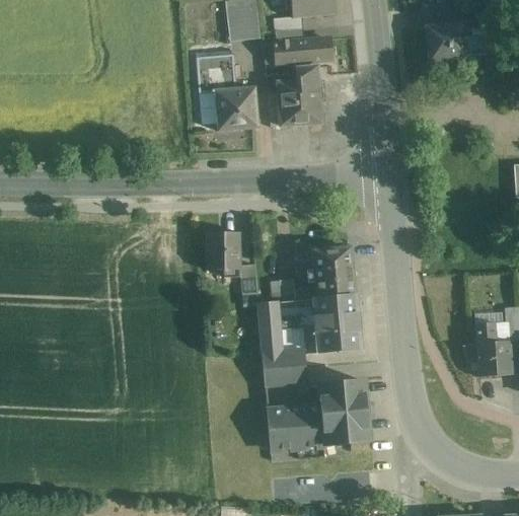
[(224,0),(225,11),(255,8),(254,0),(224,0)]
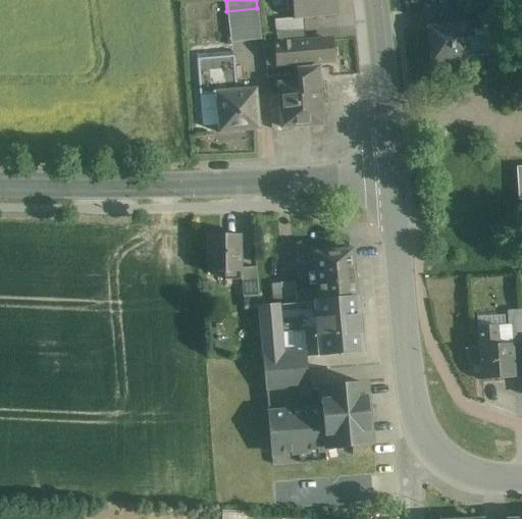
[(291,0),(293,16),(293,17),(303,16),(335,13),(333,0),(291,0)]
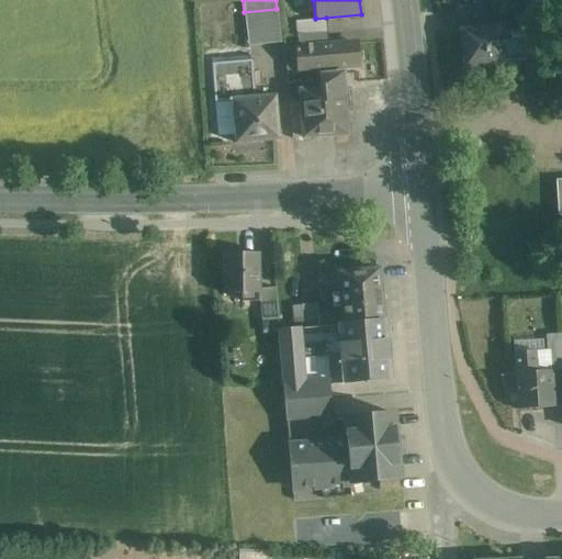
[(277,9),(244,12),(248,44),(281,41),(277,9)]
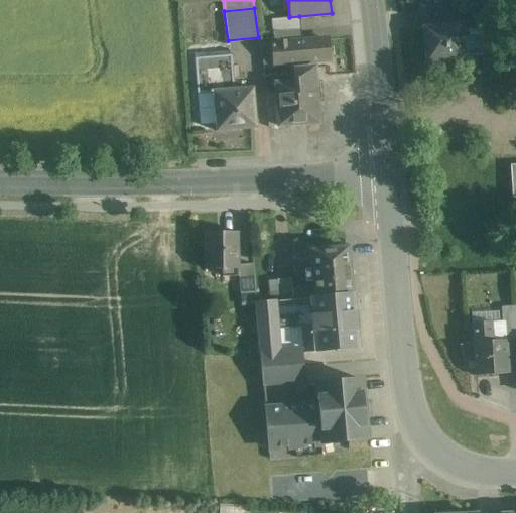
[(491,10),(469,12),(470,25),(492,23),(491,10)]
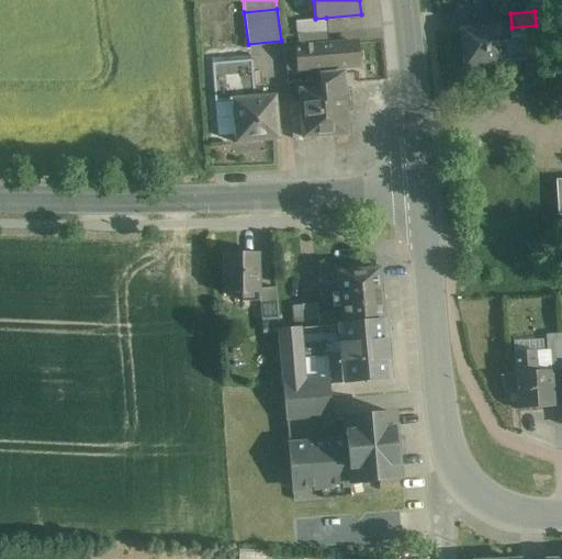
[(326,18),(315,19),(315,18),(295,19),(296,33),(326,31),(326,18)]
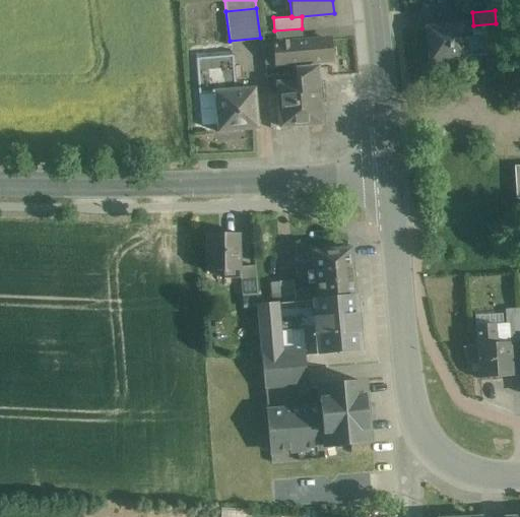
[(461,23),(425,26),(429,61),(465,57),(465,55),(486,53),(485,35),(463,37),(461,23)]
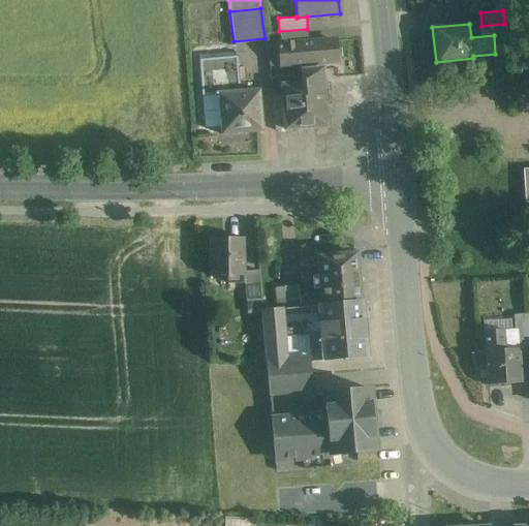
[(307,29),(279,31),(280,42),(309,40),(307,29)]
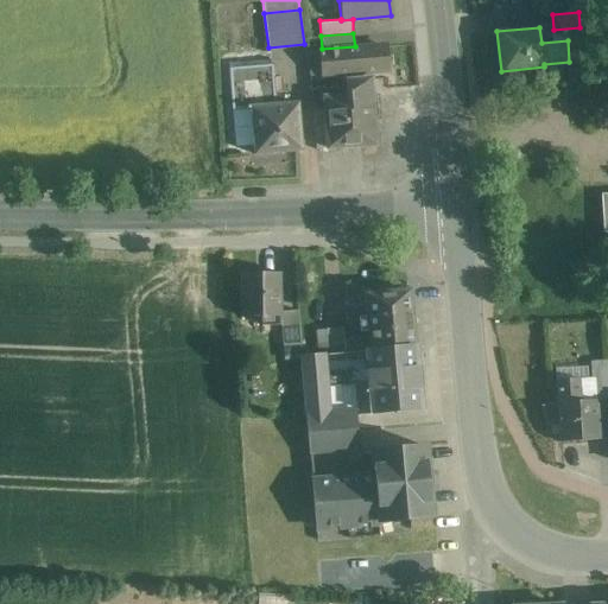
[(355,46),(322,49),(322,50),(308,50),(310,77),(325,77),(325,74),(344,72),(346,80),(369,77),(369,70),(386,69),(384,44),(355,46)]
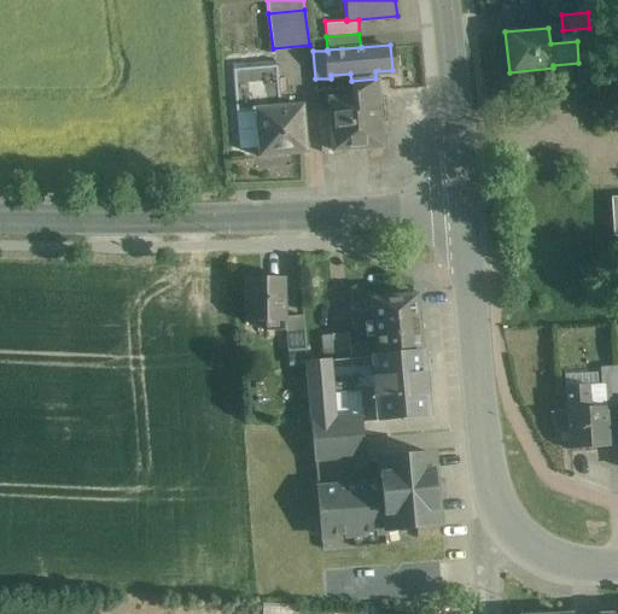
[(275,58),(232,62),(235,110),(239,147),(257,146),(258,155),(305,151),(302,103),(280,105),(275,58)]
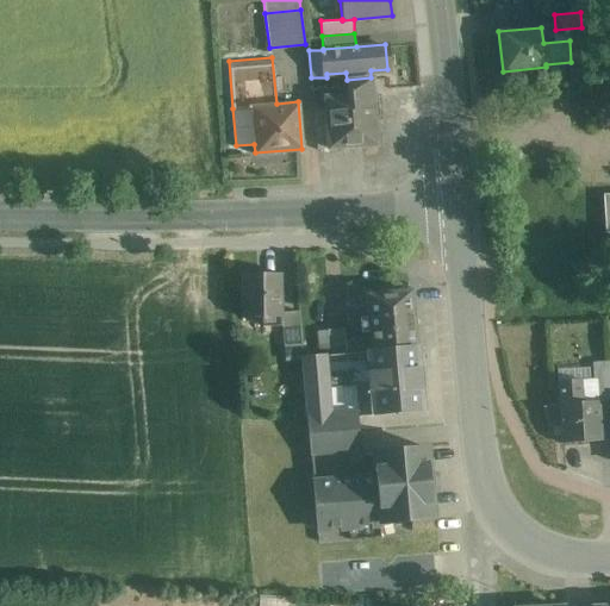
[(371,77),(347,80),(348,94),(324,97),(329,147),(375,143),(371,77)]
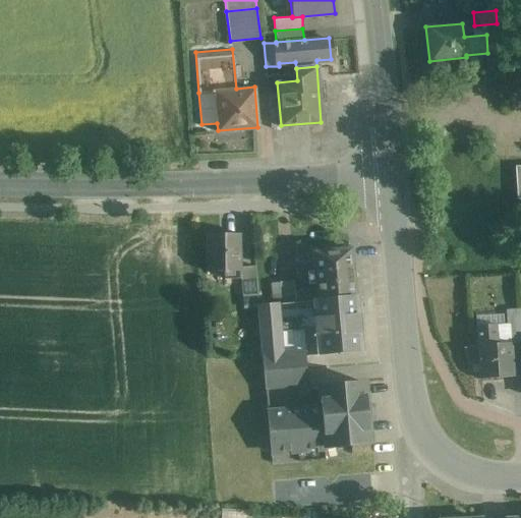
[(240,266),(240,232),(206,233),(207,270),(240,270),(240,266)]
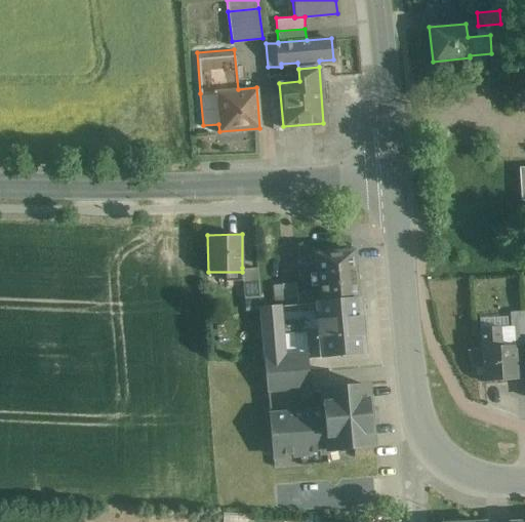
[(355,248),(316,252),(317,273),(312,273),(313,285),(318,285),(319,290),(299,291),(300,304),(307,303),(317,302),(359,298),(355,248)]
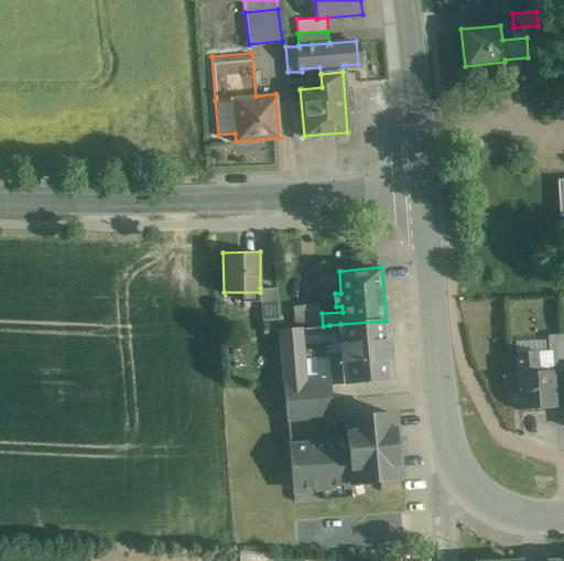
[(275,286),(260,288),(260,292),(262,319),(279,316),(275,286)]
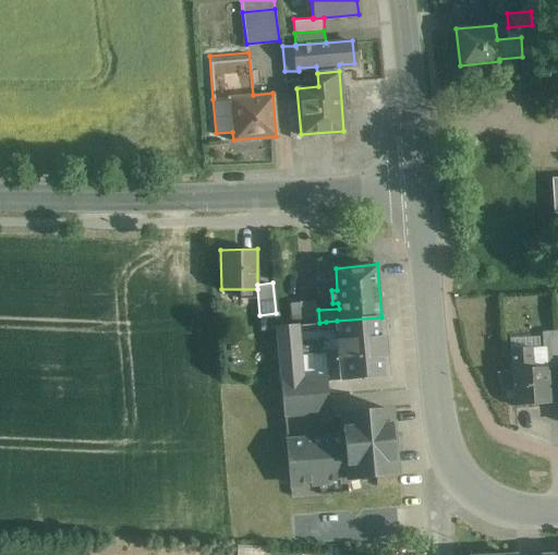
[(317,298),(301,300),(301,301),(303,324),(319,323),(318,310),(317,298)]
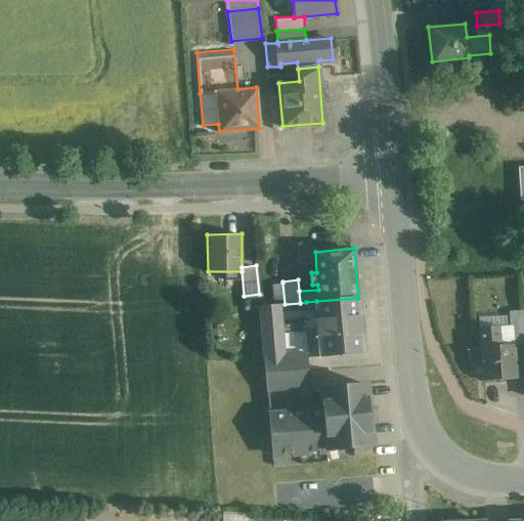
[(282,283),(274,284),(276,304),(280,304),(285,304),(282,283)]
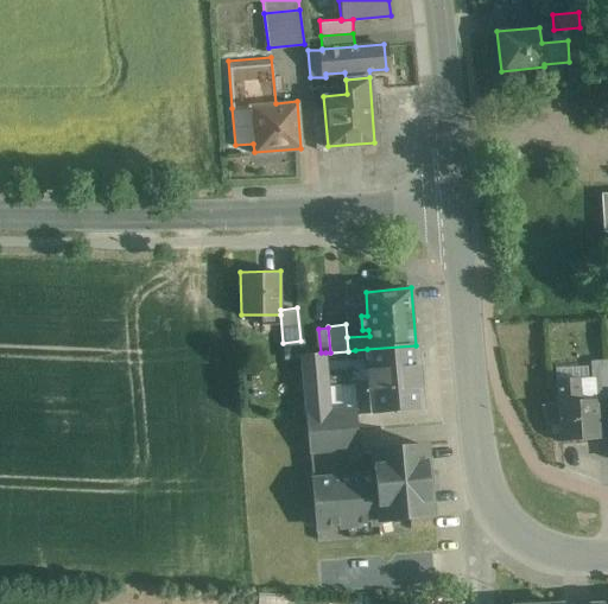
[(416,345),(367,349),(367,361),(372,411),(422,407),(416,345)]
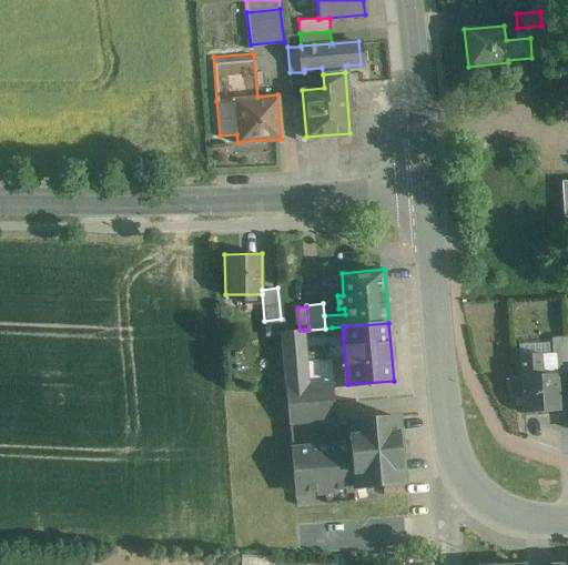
[(343,326),(332,328),(333,339),(343,338),(343,326)]
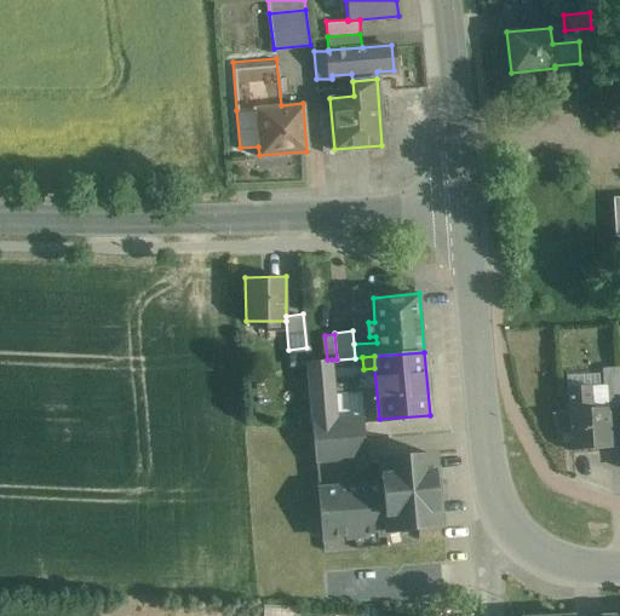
[(327,360),(308,362),(313,420),(338,418),(344,418),(344,413),(338,413),(332,360),(327,360)]
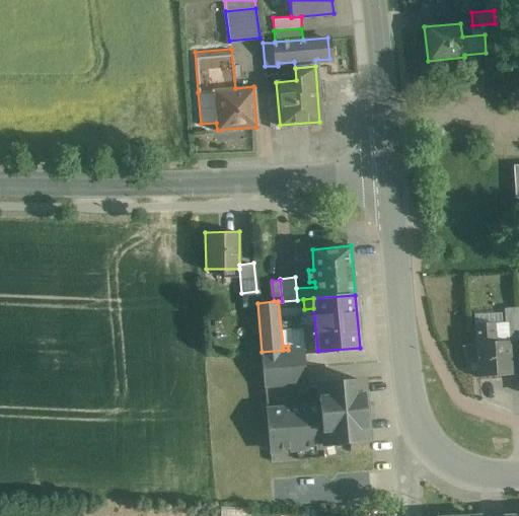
[(518,306),(518,307),(503,308),(504,332),(518,329),(518,306)]
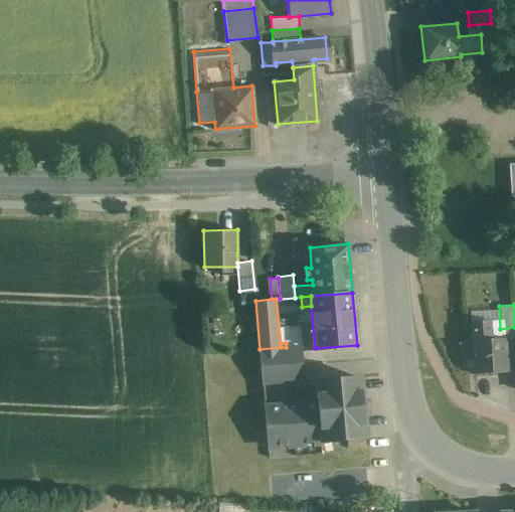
[(505,338),(491,338),(490,319),(471,321),(474,372),(507,371),(505,338)]
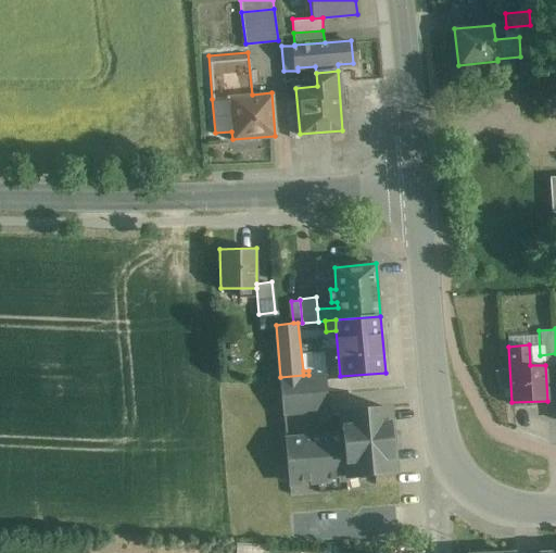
[(308,375),(303,375),(304,392),(326,390),(324,374),(308,375)]
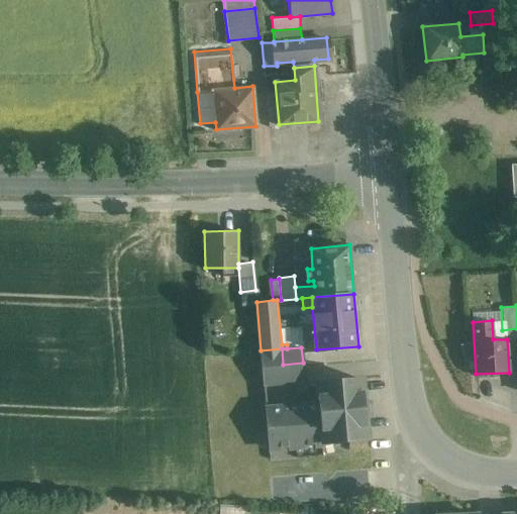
[(282,348),(261,350),(263,367),(283,365),(282,348)]
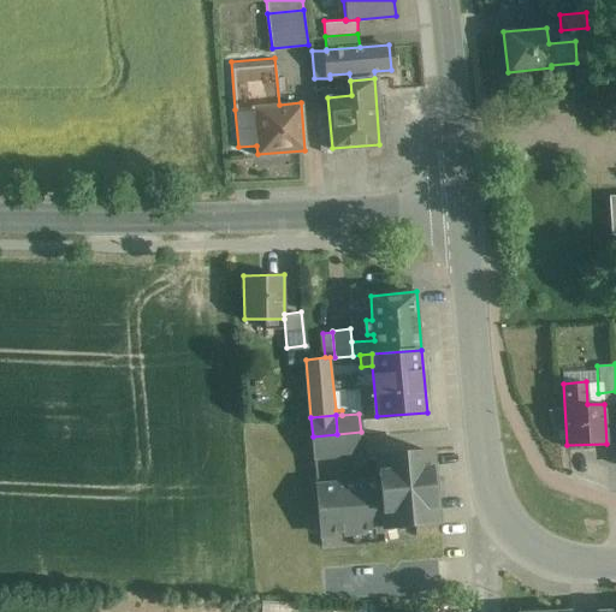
[(362,451),(361,432),(337,434),(313,437),(314,456),(344,453),(362,451)]
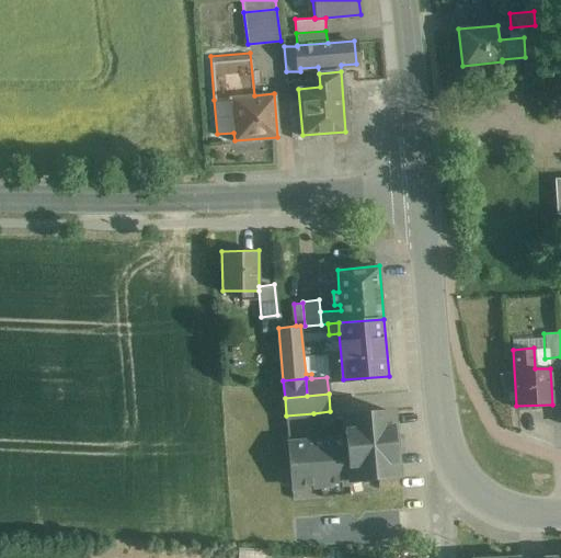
[(251,418),(286,416),(285,398),(256,400),(256,407),(250,408),(251,418)]
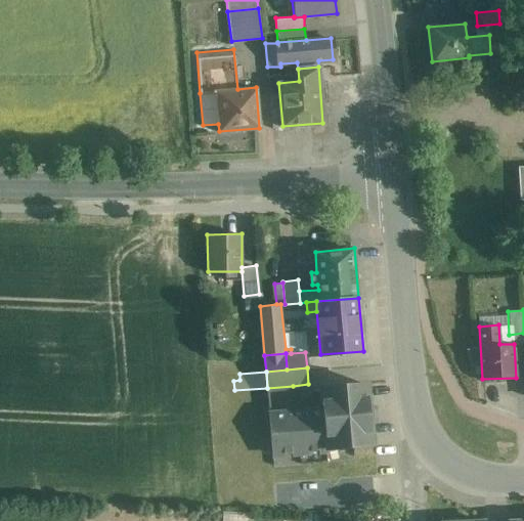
[(366,384),(322,387),(324,409),(295,413),(269,415),(272,452),(370,444),(368,422),(375,421),(373,406),(367,406),(366,384)]
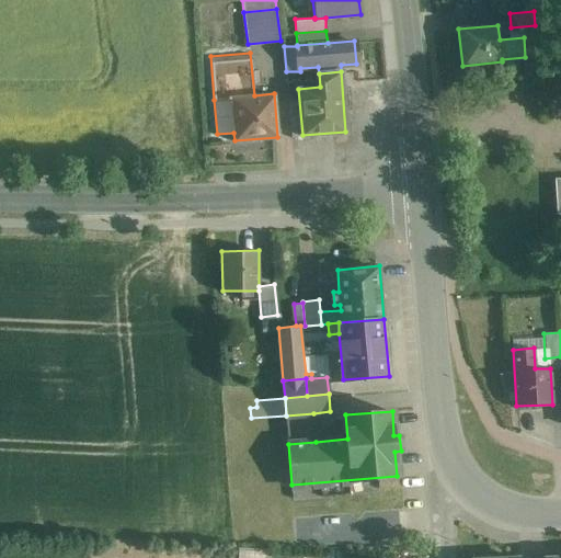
[(313,413),(286,416),(288,444),(316,442),(313,413)]
